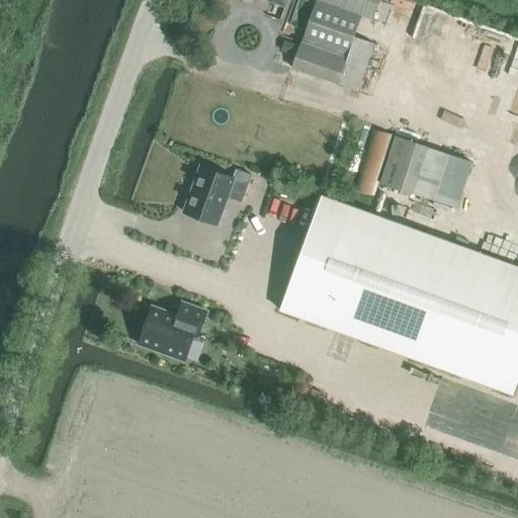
[(293,70),(340,85),(359,91),(374,45),(355,37),(362,17),(373,21),(379,0),(315,0),(318,1),(293,70)]
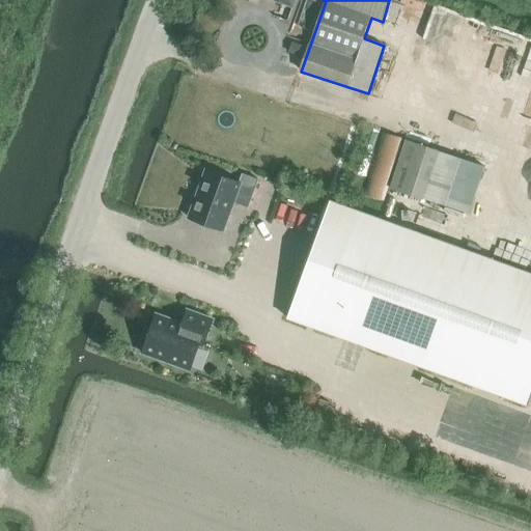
[(442,0),(438,16),(466,25),(474,0),(472,0),(442,0)]
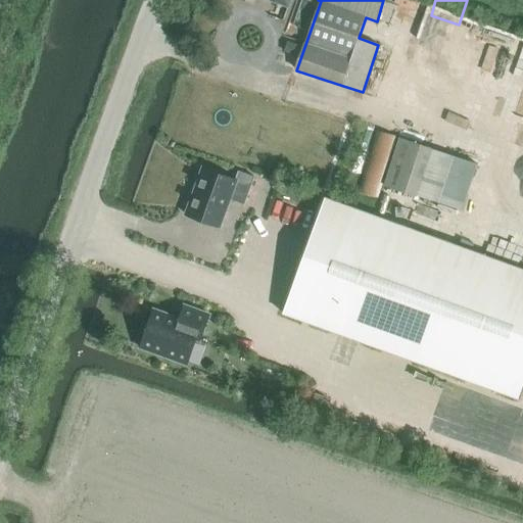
[(358,192),(378,199),(397,137),(376,131),(358,192)]
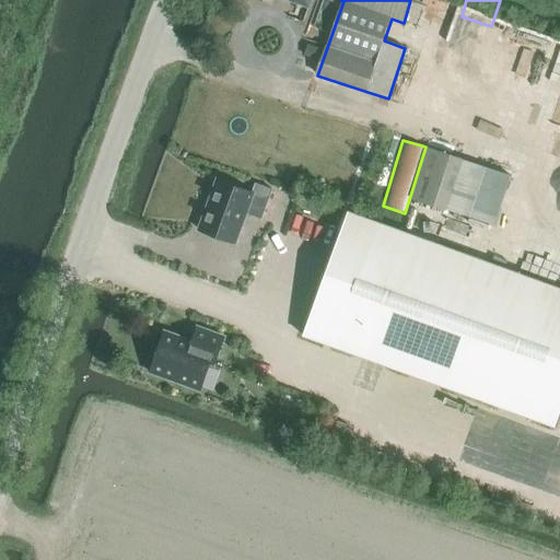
[(410,199),(446,211),(446,208),(463,159),(428,148),(410,199)]
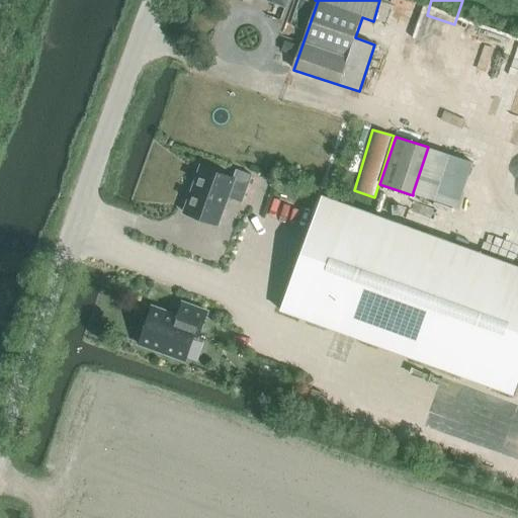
[(428,147),(413,192),(459,206),(473,161),(428,147)]
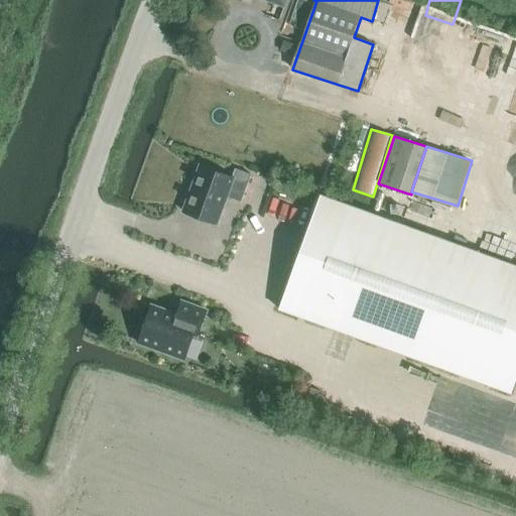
[(182,214),(216,226),(228,196),(243,201),(253,175),(237,169),(234,178),(200,165),(182,214)]
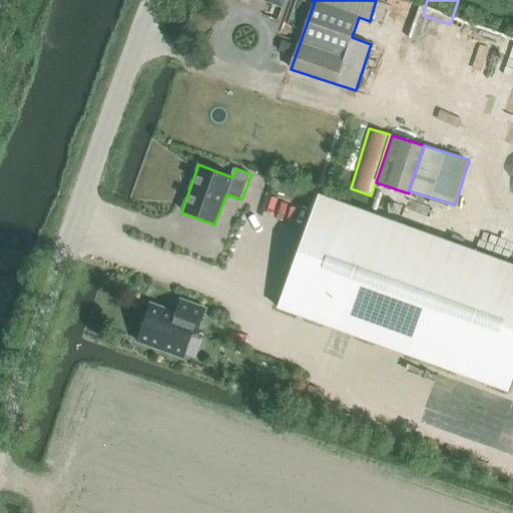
[(278,308),(508,392),(512,378),(512,264),(319,193),(278,308)]
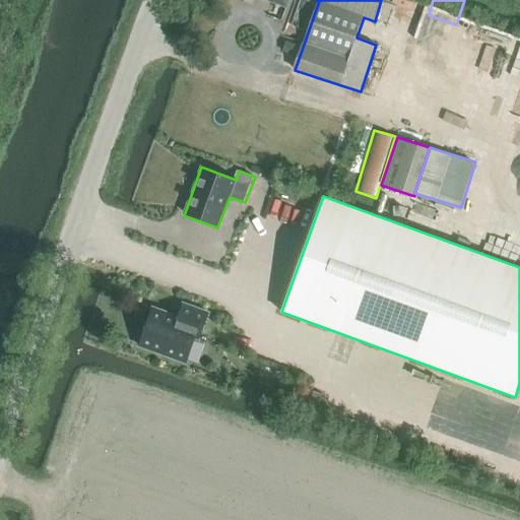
[(194,351),(207,314),(184,305),(179,318),(153,309),(139,346),(186,363),(190,350),(194,351)]
